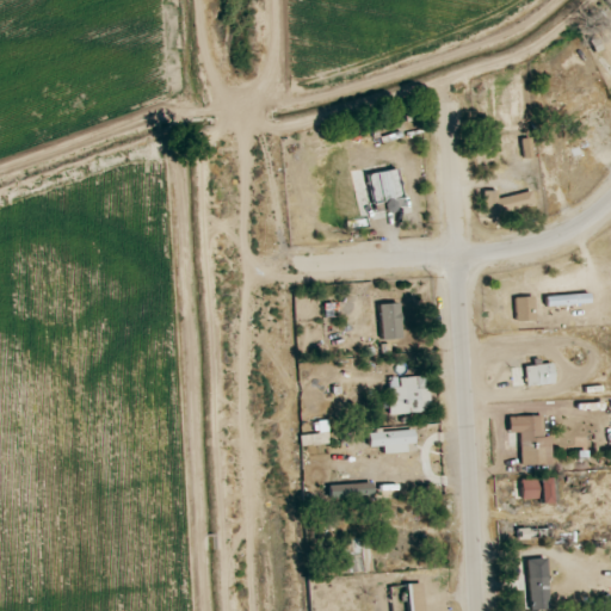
[(368,173),(371,202),(399,198),(395,170),(368,173)]
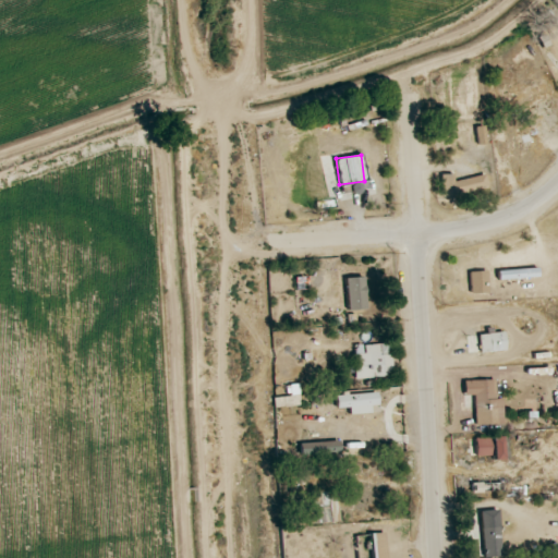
[(485,173),(455,181),(452,172),(438,176),(444,196),(488,184),(485,173)]
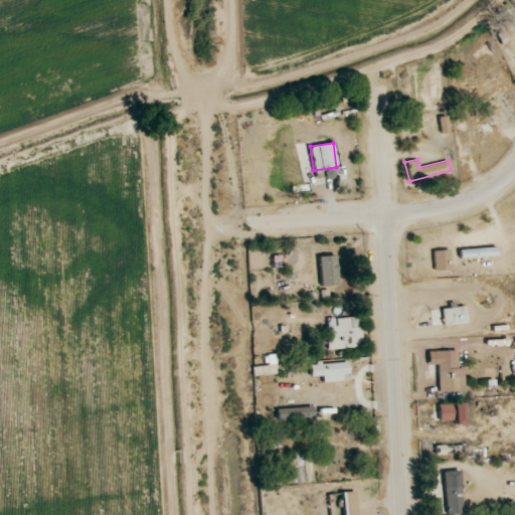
[(324,269),(329,269),(327,244),(313,244),(315,285),(324,284),(324,269)]
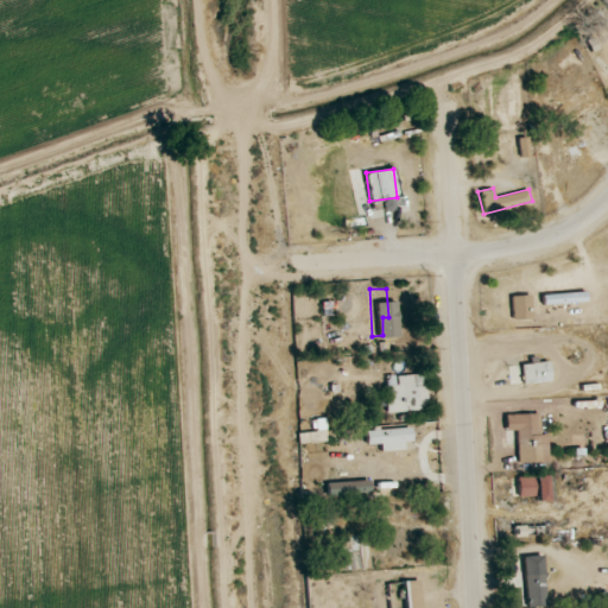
[(531,295),(512,295),(513,318),(532,317),(531,295)]
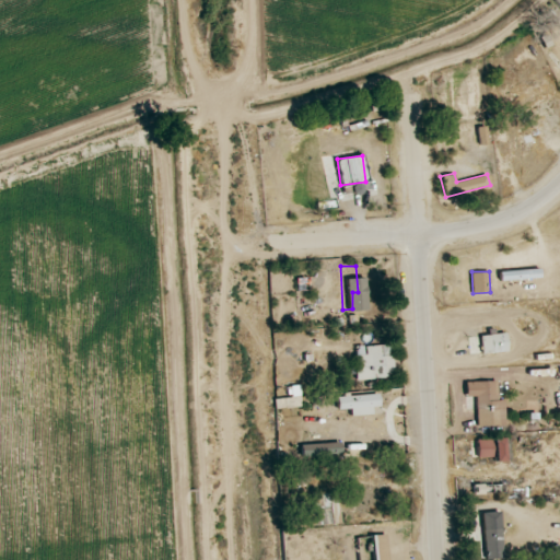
[(481,335),(481,352),(508,351),(506,334),(481,335)]
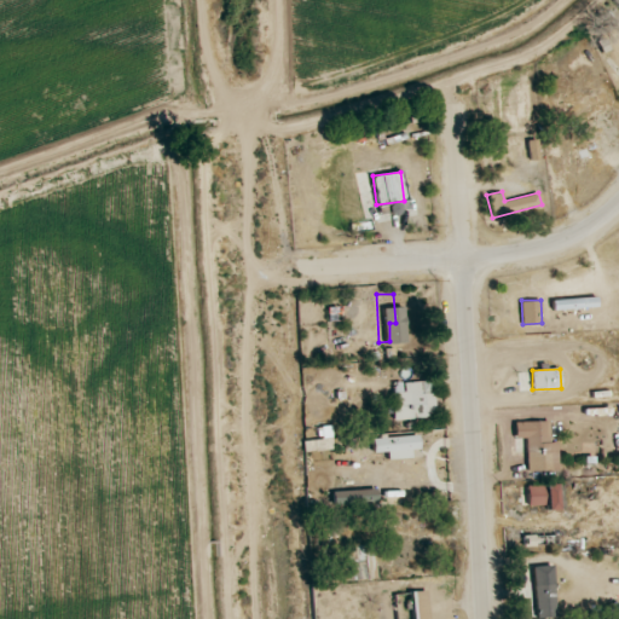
[(435,417),(435,381),(393,382),(393,418),(435,417)]
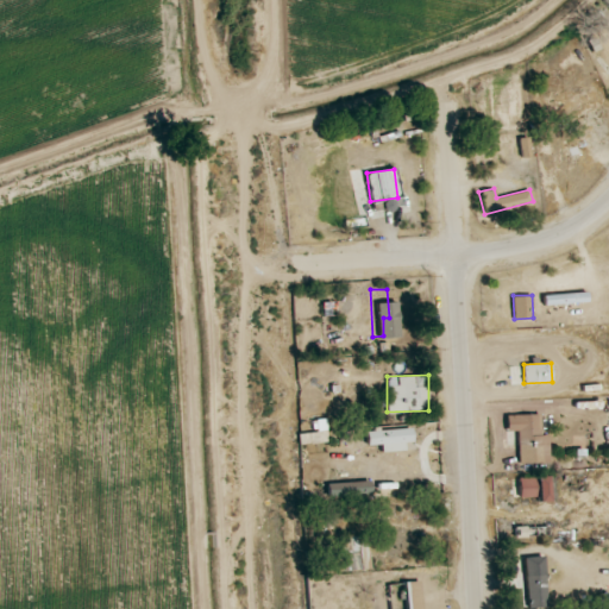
[(507,415),(507,431),(518,431),(519,463),(550,462),(550,434),(540,435),(539,414),(507,415)]
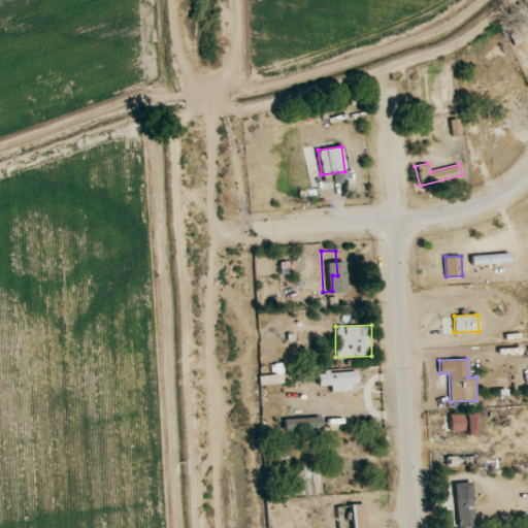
[(319,386),(330,385),(331,391),(359,390),(358,371),(318,373),(319,386)]
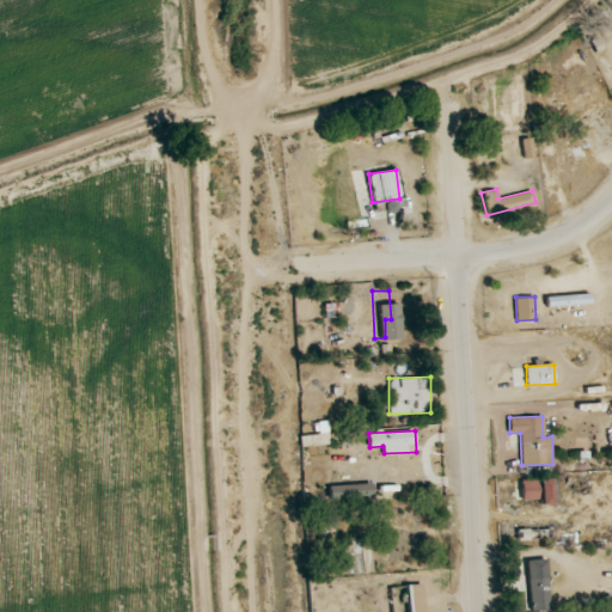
[(552,503),(551,478),(539,478),(540,503),(552,503)]
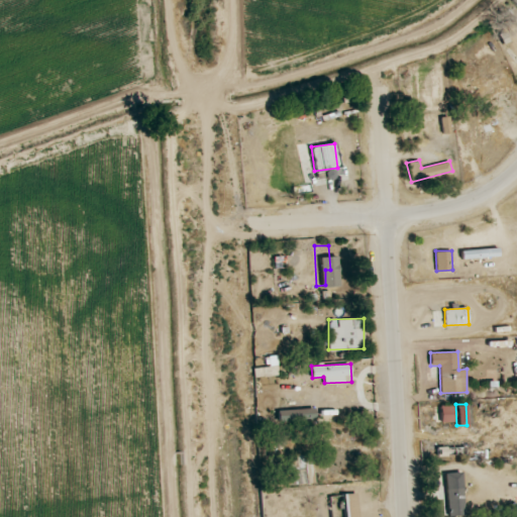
[(452,421),(452,405),(440,405),(441,422),(452,421)]
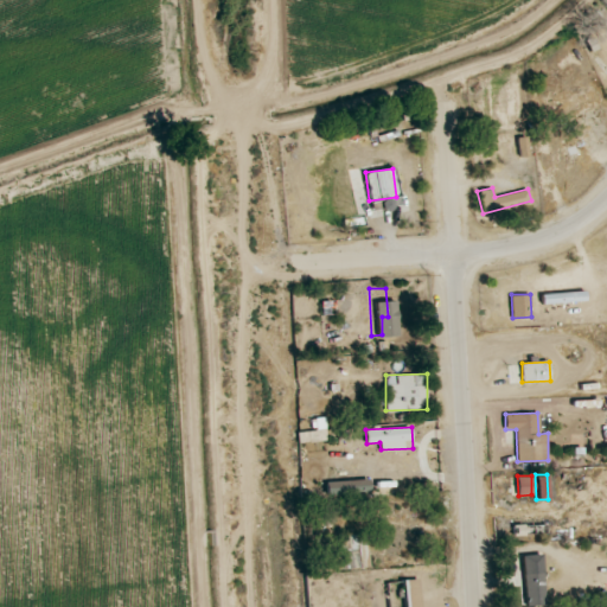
[(327,492),(369,491),(368,480),(327,483),(327,492)]
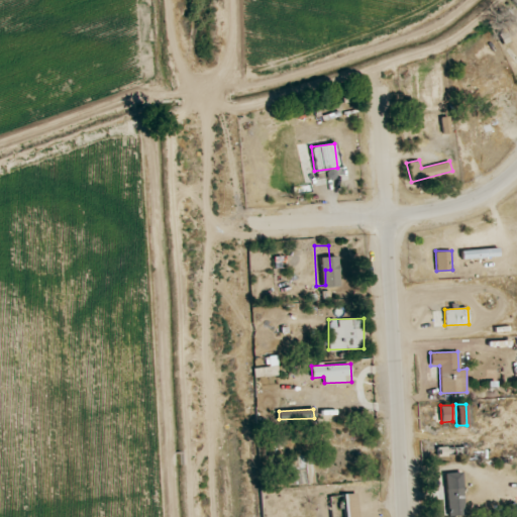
[(464,472),(445,473),(446,516),(466,515),(464,472)]
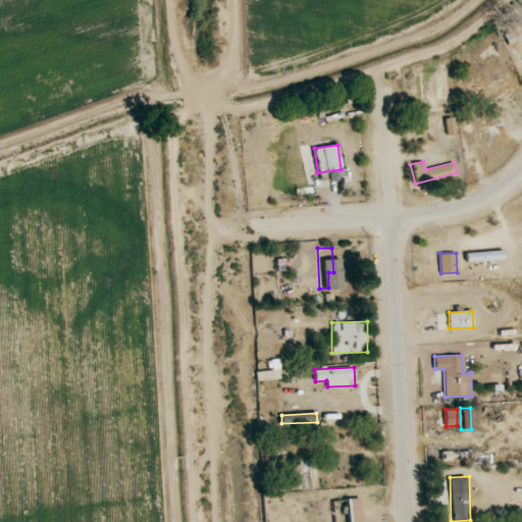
[(360,521),(360,498),(348,499),(348,521),(360,521)]
